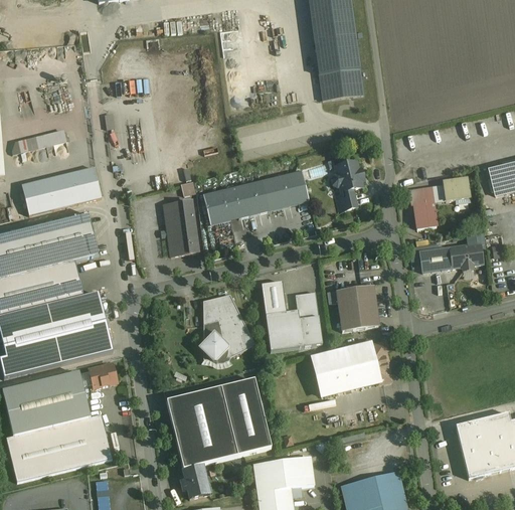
[(308,0),(321,99),(363,94),(351,0),(308,0)]
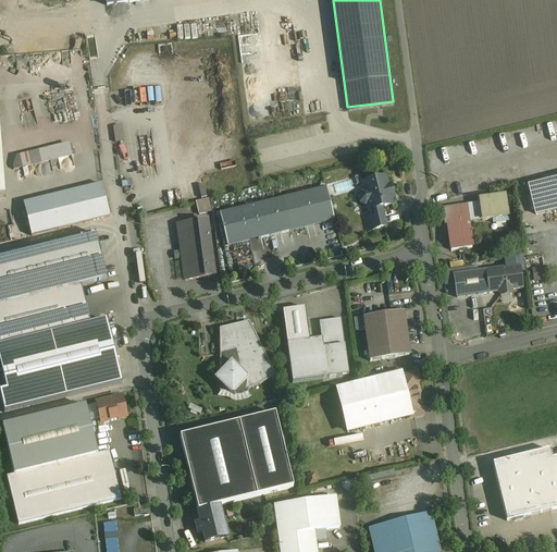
[(115,135),(123,135),(122,120),(114,120),(115,135)]
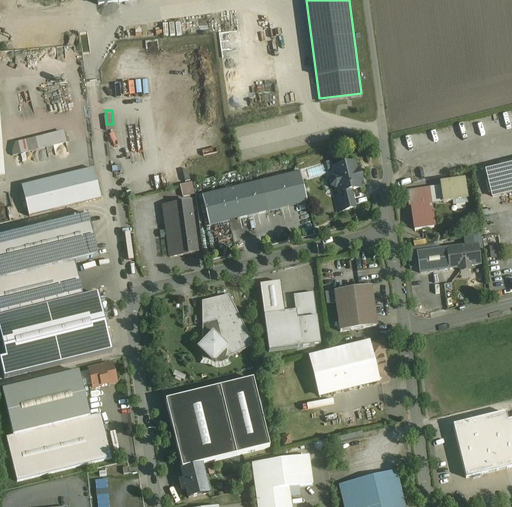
[(63,128),(16,139),(19,150),(65,138),(63,128)]
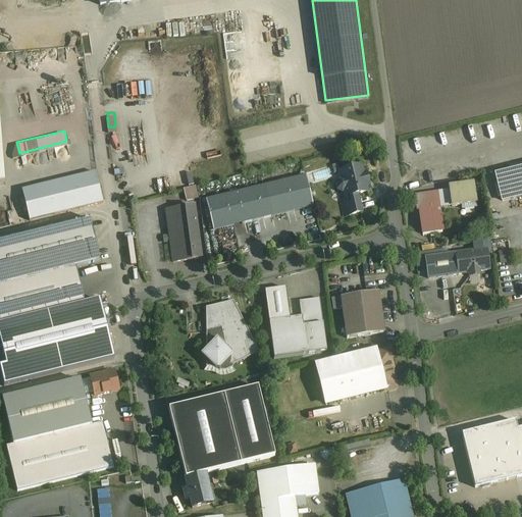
[(361,162),(340,167),(342,176),(338,177),(336,181),(337,185),(342,187),(345,186),(347,196),(357,194),(356,190),(367,188),(365,182),(368,181),(366,169),(362,170),(361,162)]
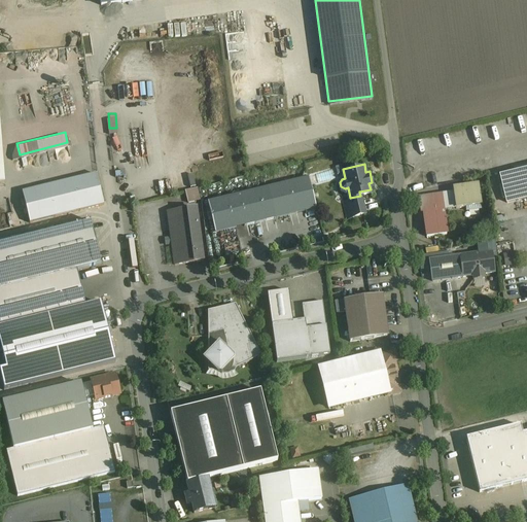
[(526,167),(501,174),(507,199),(526,194),(526,167)]
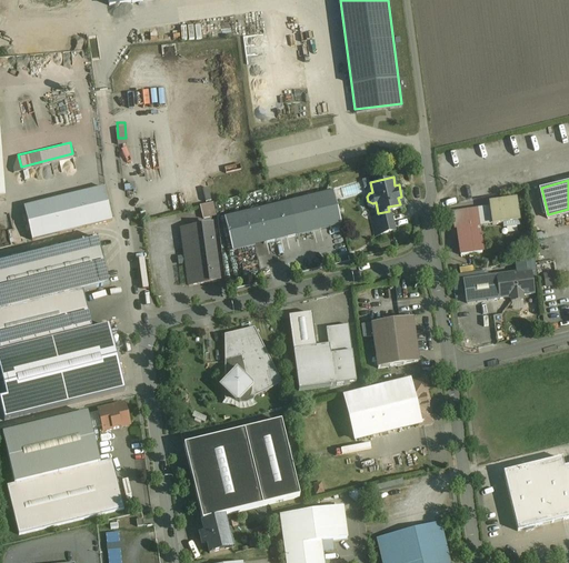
[(103,183),(23,202),(31,235),(111,217),(103,183)]
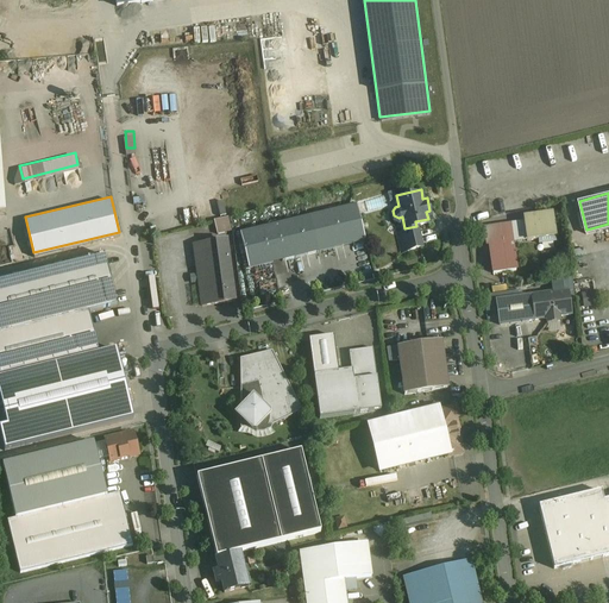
[(357,201),(239,228),(249,265),(365,237),(357,201)]
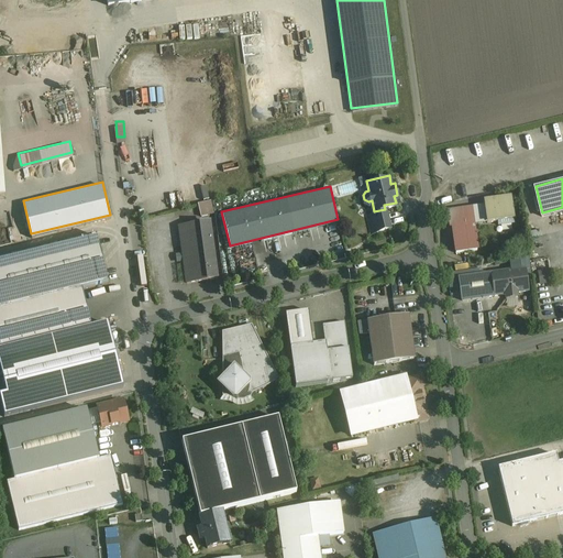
[(510,195),(484,198),(486,219),(497,217),(512,216),(510,195)]
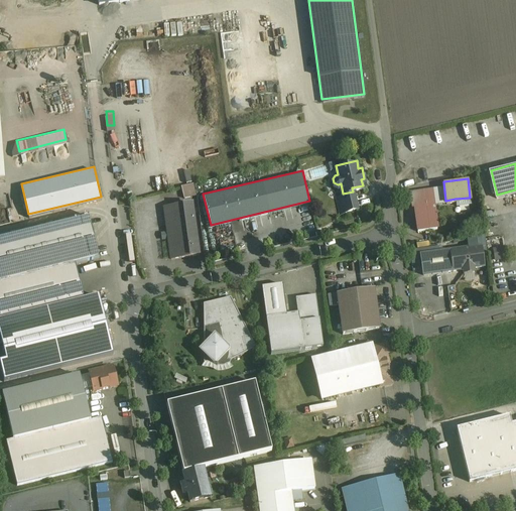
[(195,179),(182,180),(183,193),(196,192),(195,179)]
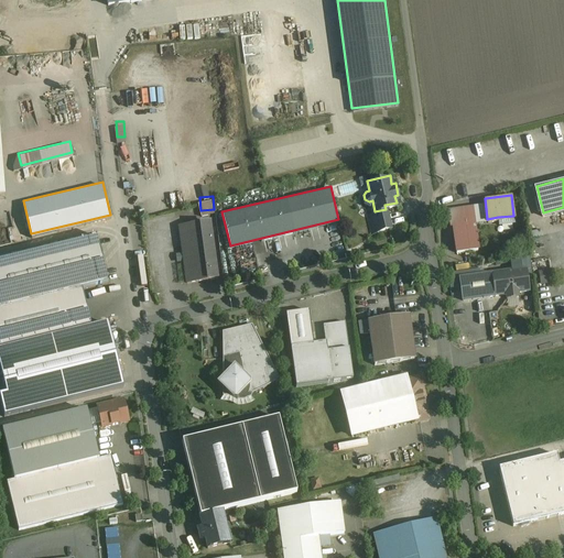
[(472,204),(451,207),(456,249),(477,245),(472,204)]
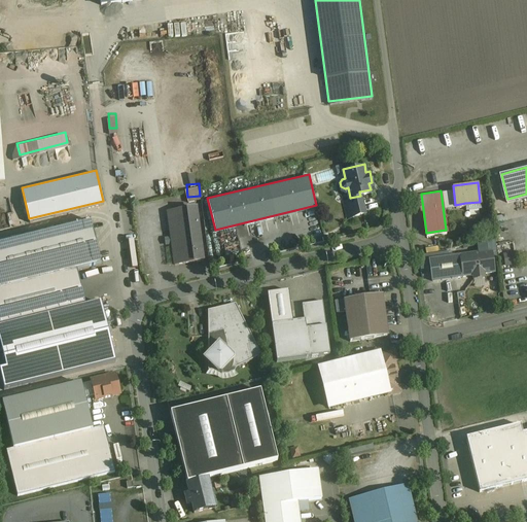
[(350,198),(344,199),(348,214),(363,210),(360,196),(350,198)]
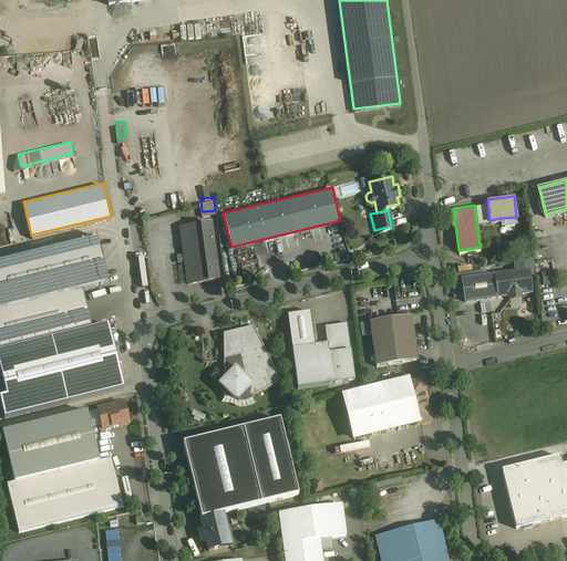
[(210,220),(179,225),(184,251),(178,252),(179,259),(184,258),(187,280),(218,276),(210,220)]
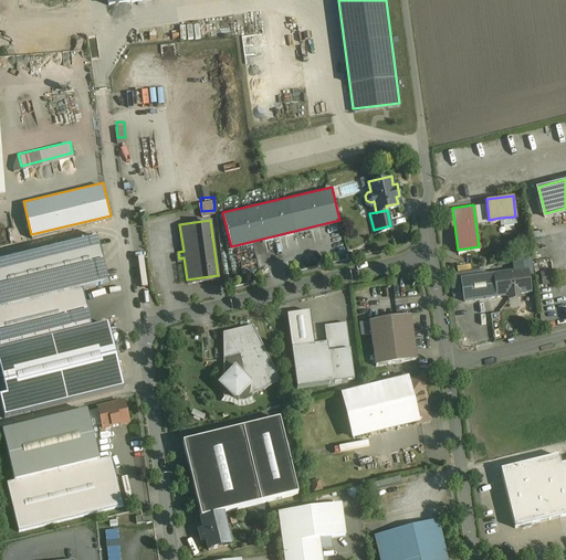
[(96,232),(0,255),(0,306),(108,281),(96,232)]
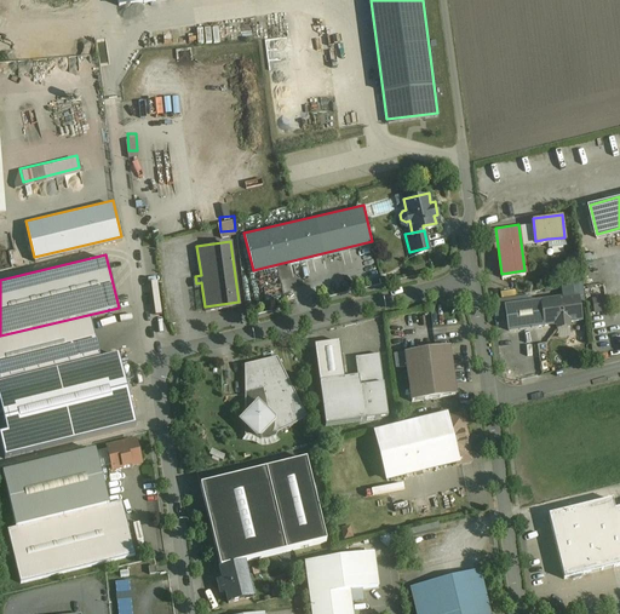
[(595,308),(609,305),(607,291),(592,293),(595,308)]
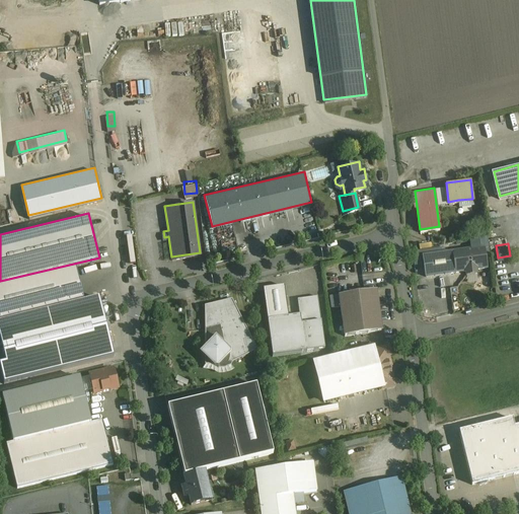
[(483,244),(453,248),(455,269),(465,268),(466,272),(476,270),(475,266),(486,265),(483,244)]
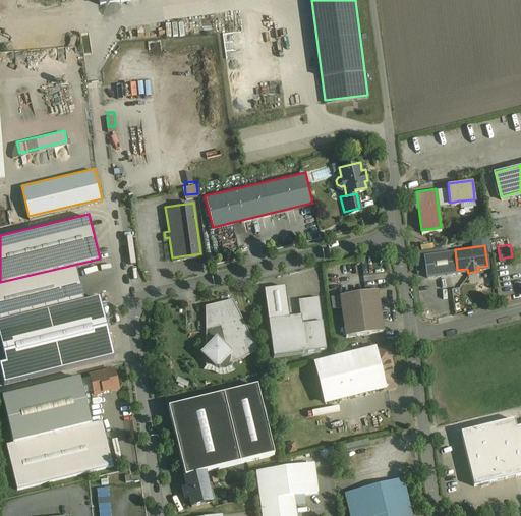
[(75,265),(0,283),(0,321),(1,326),(85,304),(75,265)]
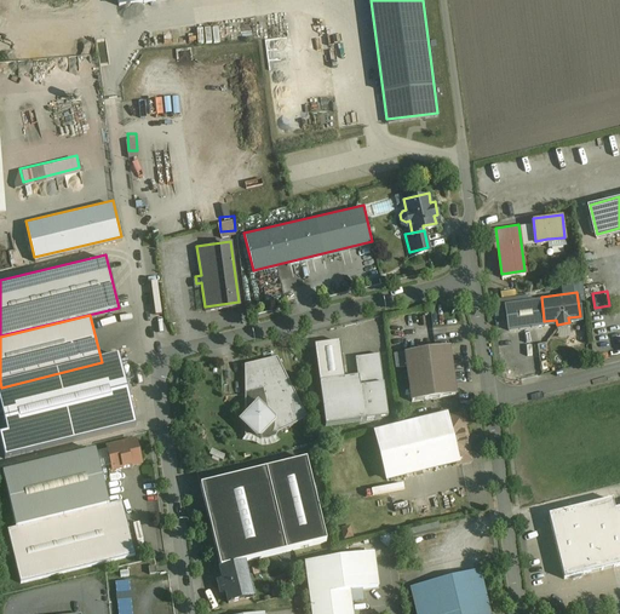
[(314,342),(319,378),(345,374),(339,338),(314,342)]
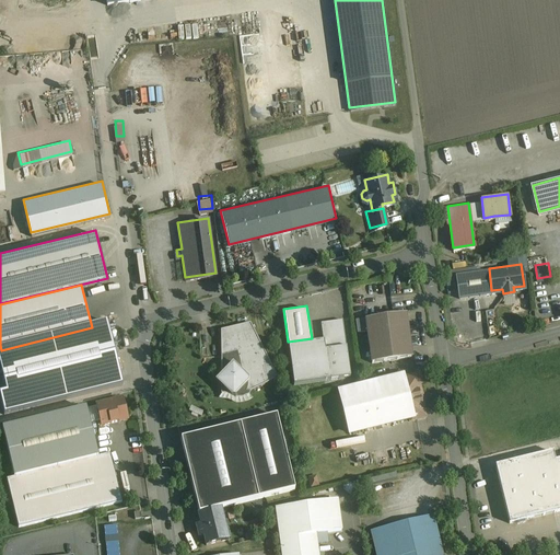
[(405,310),(365,315),(366,326),(378,324),(381,333),(394,331),(395,333),(408,332),(405,310)]
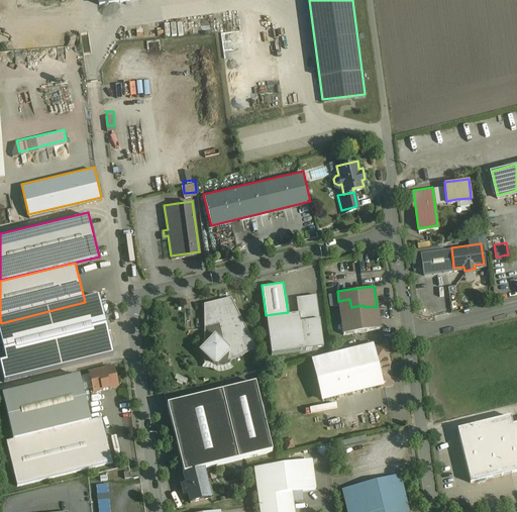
[(337,291),(329,292),(330,303),(339,302),(338,301),(337,291)]
